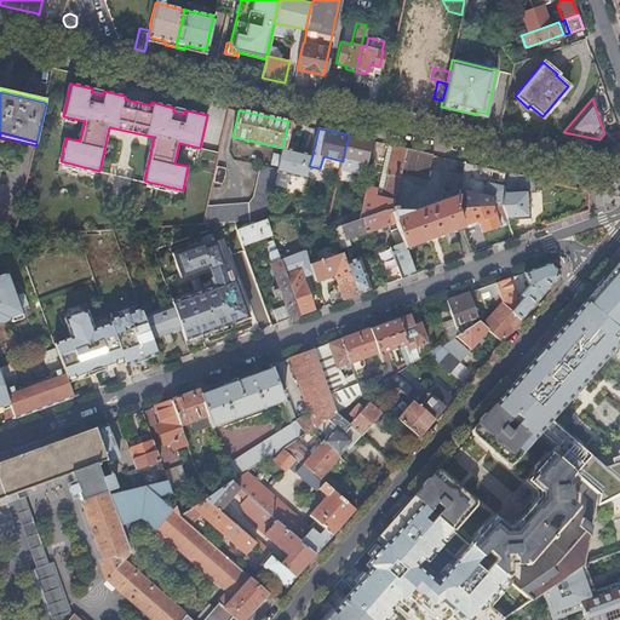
[(368,165),(373,141),(349,135),(343,159),(368,165)]
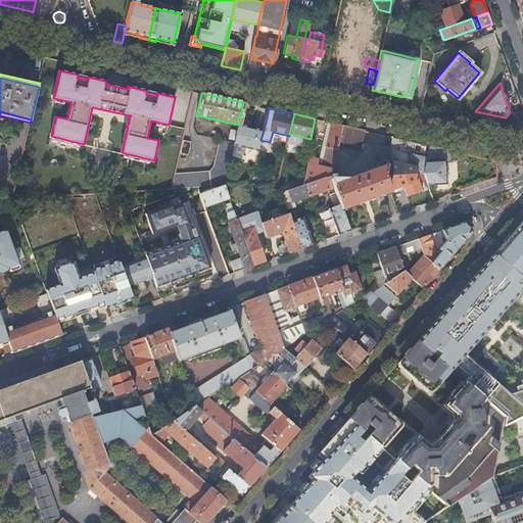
[(326,146),(332,123),(328,122),(318,165),(322,165),(322,164),(325,165),(326,160),(323,160),(325,153),(325,150),(326,146)]
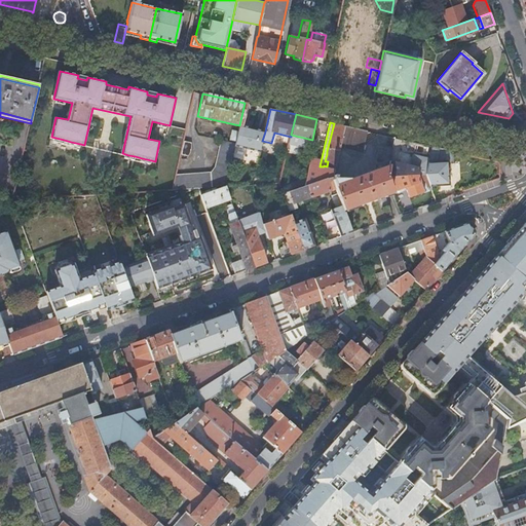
[(345,125),(334,123),(328,147),(327,151),(327,154),(325,161),(328,161),(327,166),(324,165),(324,166),(323,174),(314,176),(311,177),(310,175),(306,176),(306,180),(304,186),(307,185),(333,176),(334,173),(340,147),(345,125)]
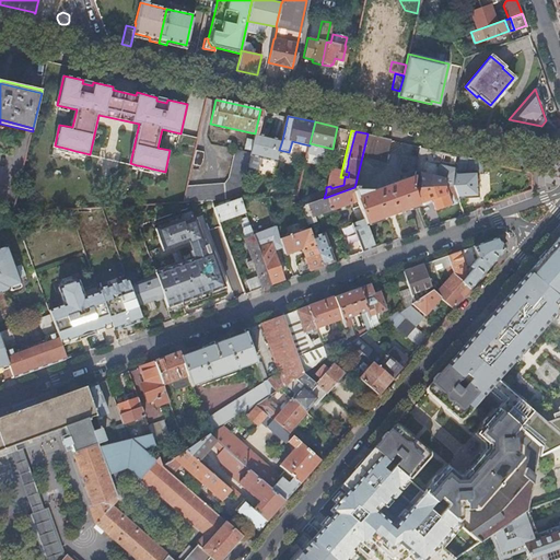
[(251,155),(277,161),(279,150),(282,140),(255,133),(254,140),(252,149),(251,152),(251,155)]
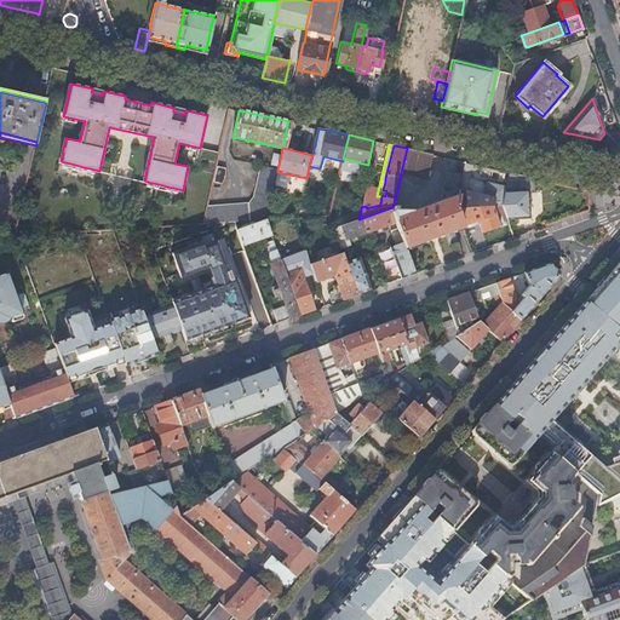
[(426,178),(432,154),(407,148),(401,173),(426,178)]
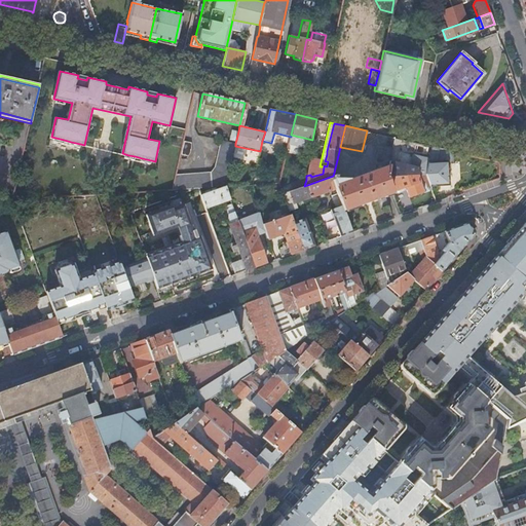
[(201,185),(201,188),(226,185),(235,146),(235,143),(221,140),(216,166),(212,172),(177,175),(174,190),(179,189),(201,185)]
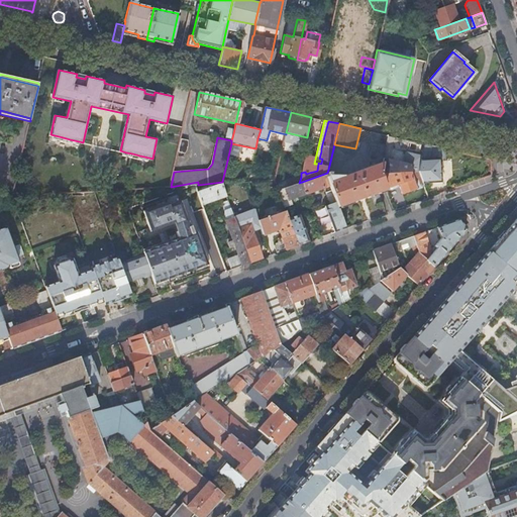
[(181,138),(178,150),(186,152),(188,149),(189,143),(189,140),(181,138)]
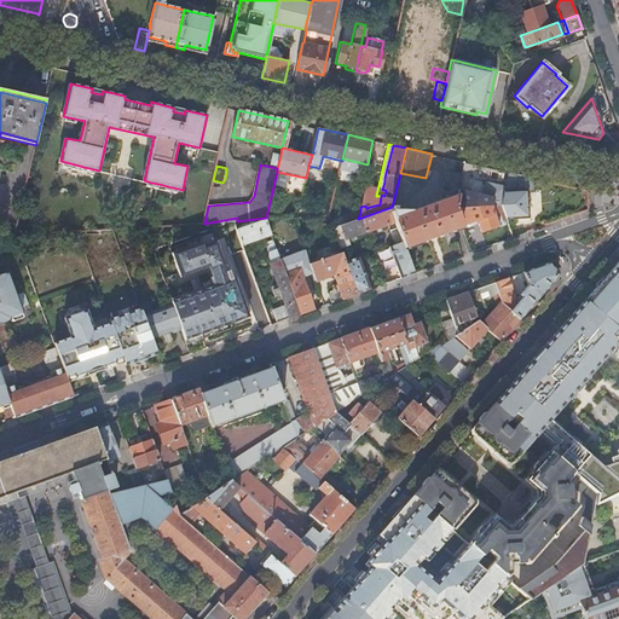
[(404,247),(461,227),(461,226),(453,208),(458,189),(462,173),(446,169),(440,197),(441,200),(412,210),(395,207),(395,204),(393,203),(392,207),(392,212),(395,221),(398,227),(399,235),(403,242),(404,247)]
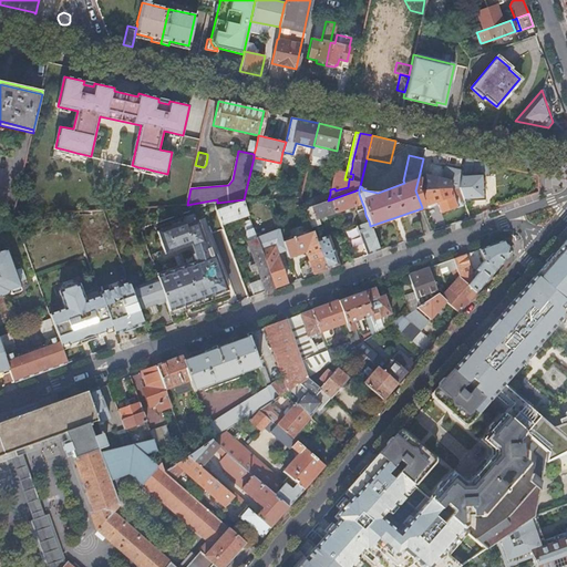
[(488,173),(488,162),(466,157),(460,182),(459,187),(461,194),(463,199),(483,198),(482,174),(488,173)]
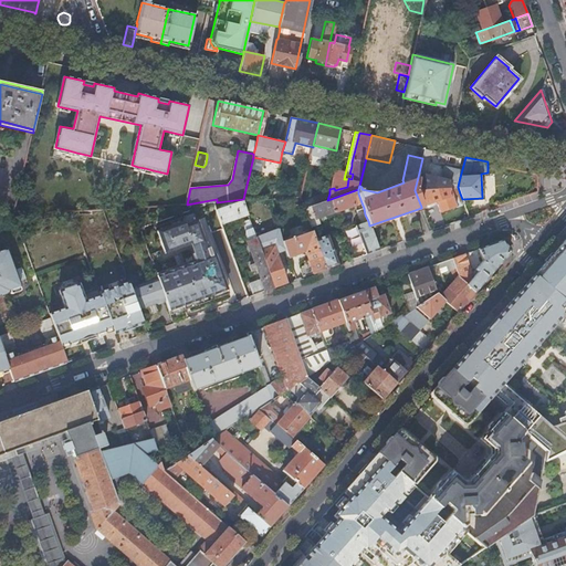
[(419,173),(415,190),(449,188),(450,188),(451,179),(419,173)]
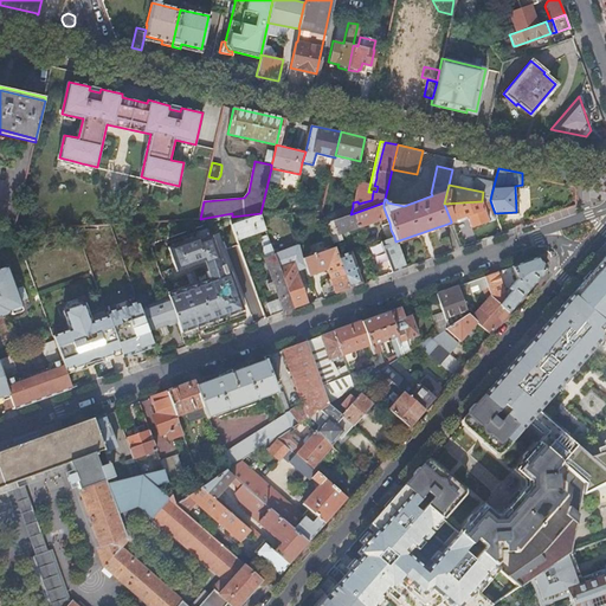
[(482,201),(481,201),(483,211),(483,210),(492,207),(490,200),(482,201)]
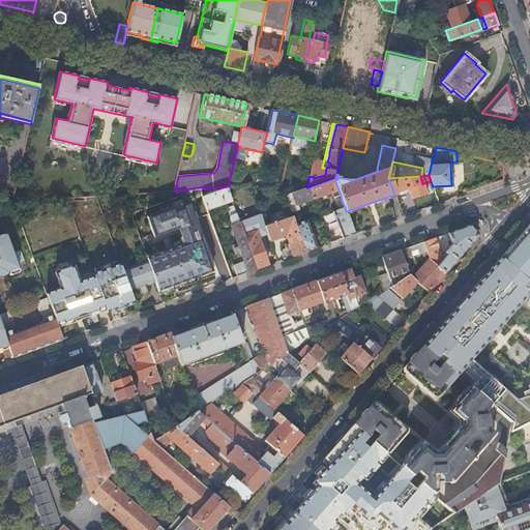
[(422,184),(420,176),(388,178),(394,194),(407,189),(411,200),(427,194),(422,183),(422,184)]
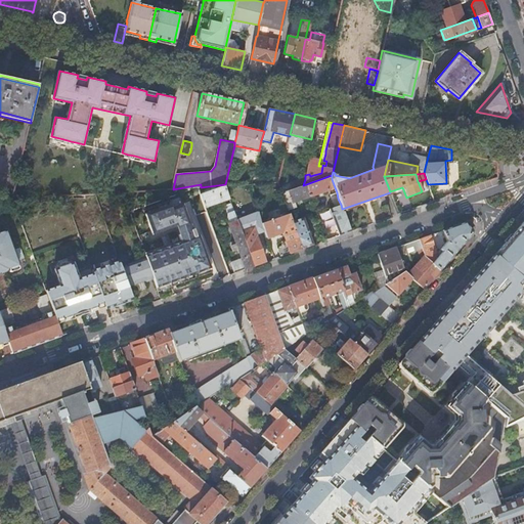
[(306,184),(310,197),(335,187),(332,179),(332,175),(306,184)]
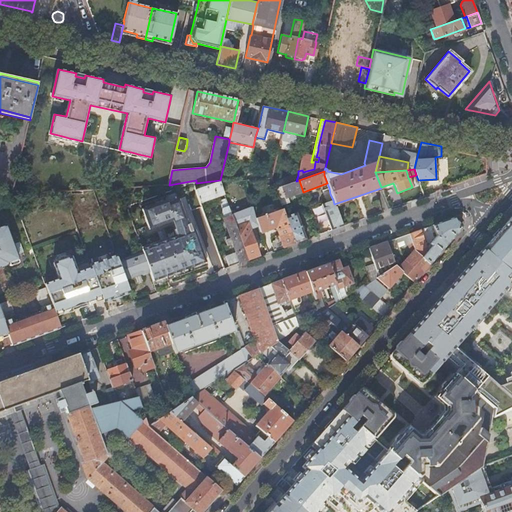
[(289,197),(303,192),(299,180),(296,181),(276,188),(278,194),(282,205),(291,202),(289,197)]
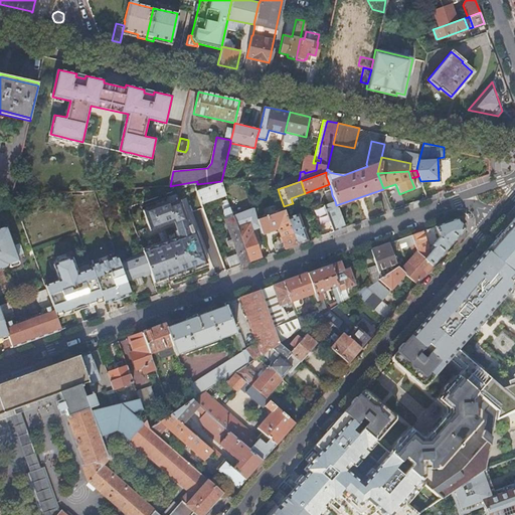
[(225,194),(220,183),(211,186),(210,184),(196,189),(202,203),(225,195),(225,194)]
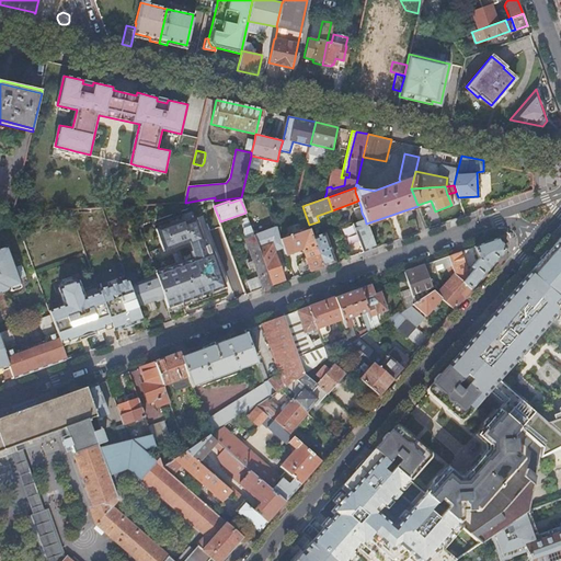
[(402,215),(401,215),(404,224),(413,220),(410,212),(402,215)]
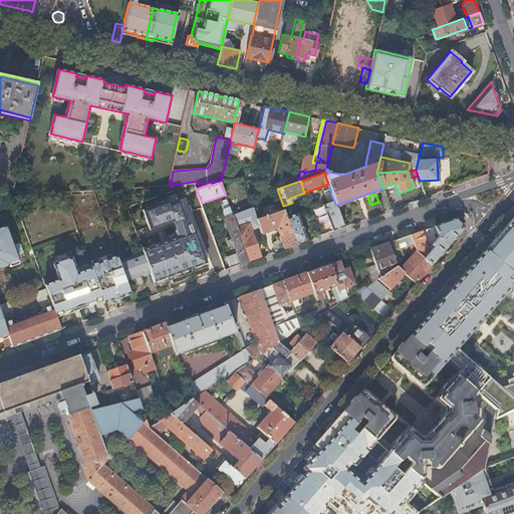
[(229,207),(226,199),(220,202),(222,209),(222,213),(225,219),(224,220),(231,239),(228,240),(230,244),(233,243),(236,254),(226,258),(230,267),(248,261),(231,213),(229,207)]
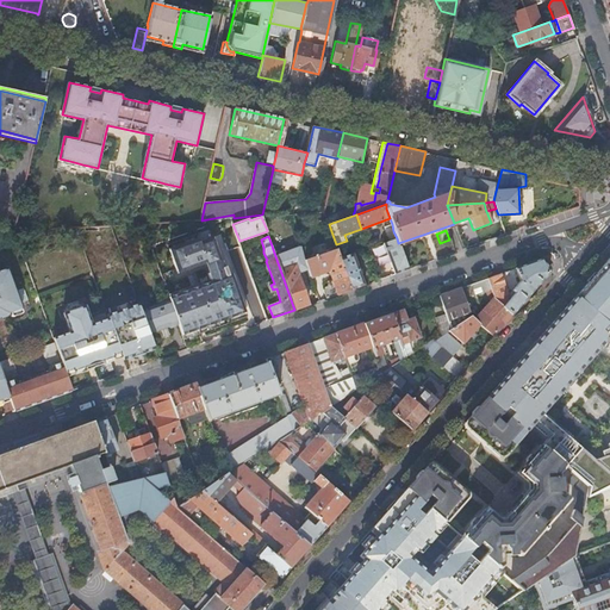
[(207,238),(235,316),(244,312),(230,274),(226,275),(224,267),(223,267),(212,237),(207,238)]
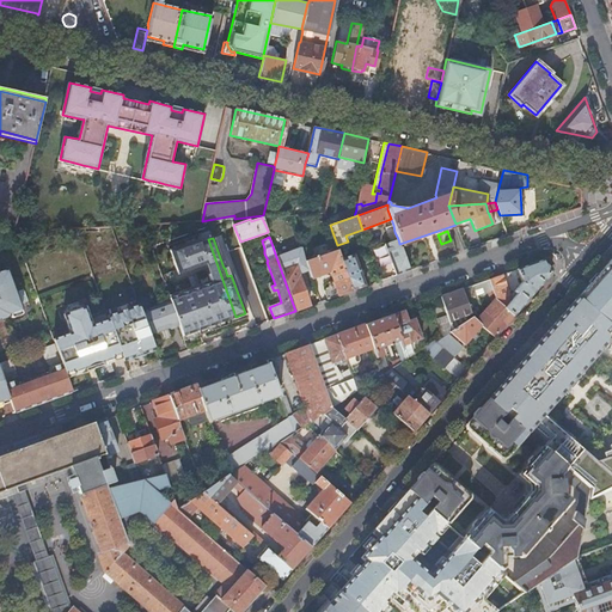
[(183,336),(236,317),(208,239),(200,243),(199,239),(169,249),(177,274),(206,264),(206,263),(208,269),(212,268),(213,271),(209,274),(207,274),(210,282),(169,298),(170,300),(178,325),(183,336)]
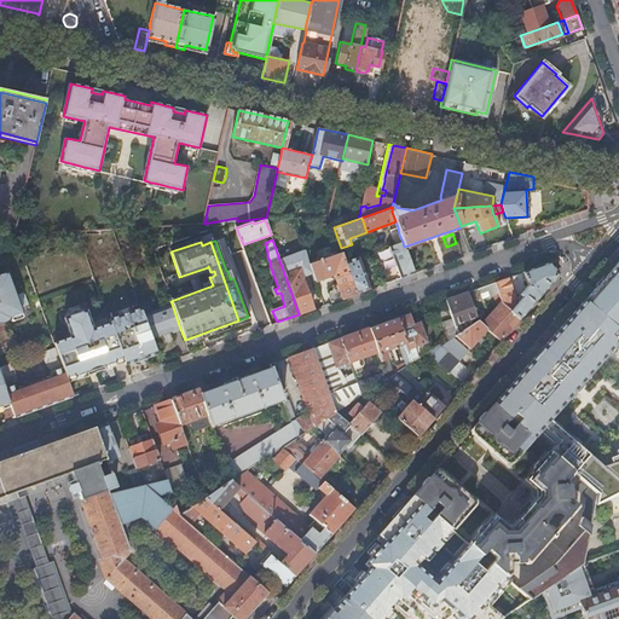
[(400,278),(414,272),(404,247),(403,242),(395,244),(388,247),(400,278)]
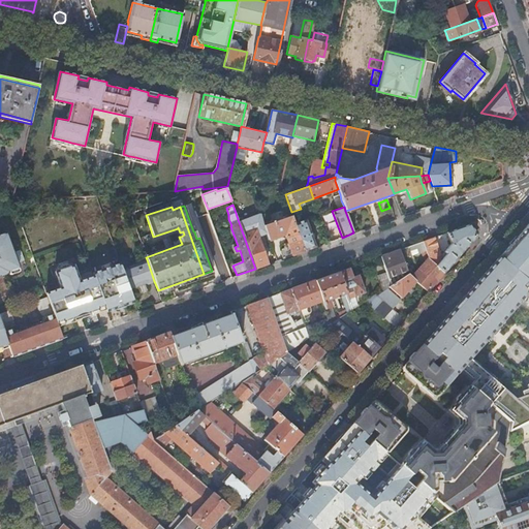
[(238,219),(255,269),(267,265),(255,230),(252,231),(246,234),(244,227),(250,225),(244,210),(236,213),(238,219)]
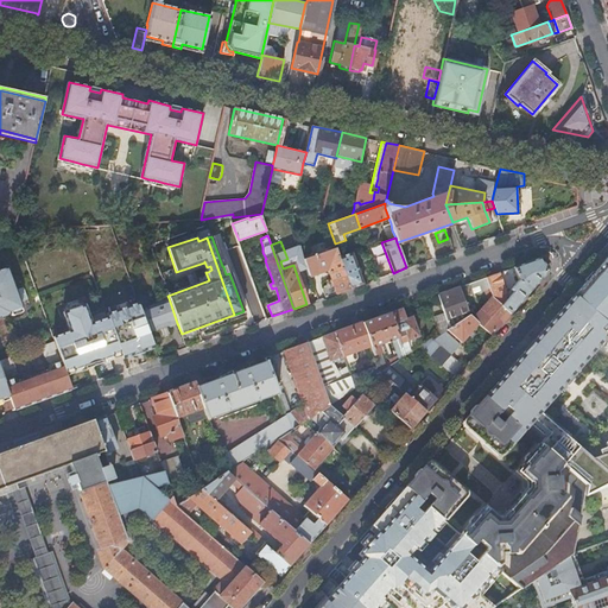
[(325,297),(350,289),(339,257),(336,247),(305,259),(311,276),(324,271),(329,272),(331,279),(329,280),(330,284),(323,286),(322,289),(325,297)]
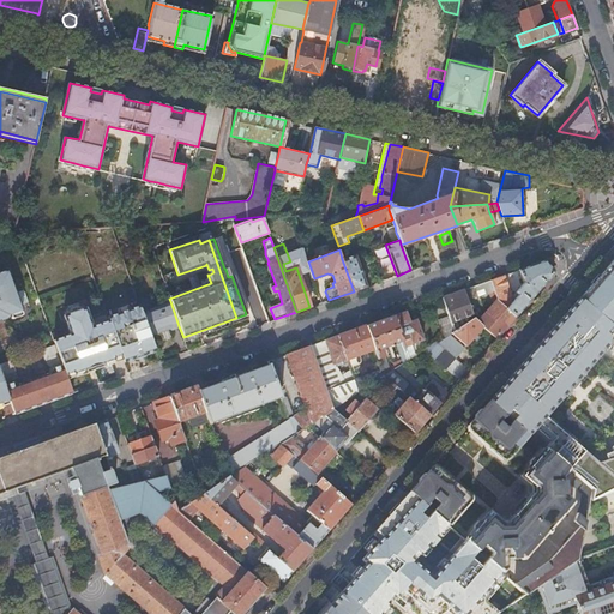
[(354,292),(366,287),(359,264),(359,263),(355,254),(342,259),(354,292)]
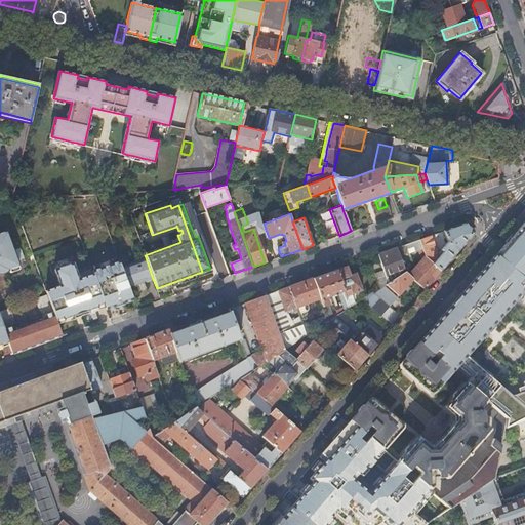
[(435,323),(418,341),(433,354),(438,359),(451,371),(456,364),(471,376),(465,384),(484,402),(485,402),(497,386),(465,356),(482,336),(492,324),(522,289),(518,286),(523,280),(521,278),(524,272),(524,219),(493,256),(467,286),(461,292),(459,294),(457,297),(450,305),(445,312),(440,318),(435,323)]
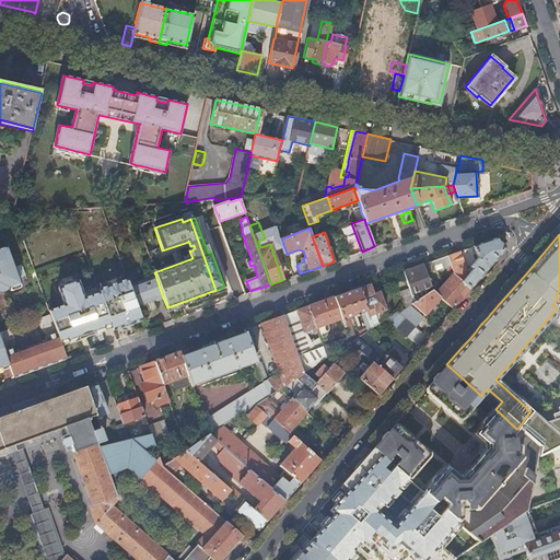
[(458,251),(446,255),(453,273),(469,288),(504,248),(497,237),(473,246),(477,259),(467,271),(466,270),(458,251)]
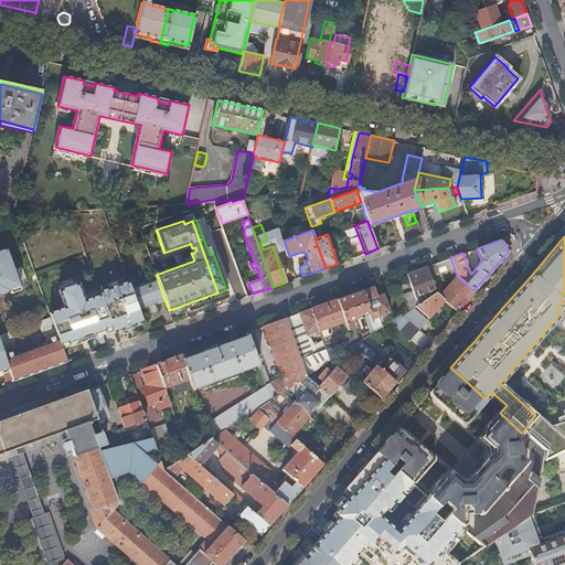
[(0,294),(10,290),(10,289),(21,285),(19,280),(14,269),(8,249),(0,252),(0,294)]
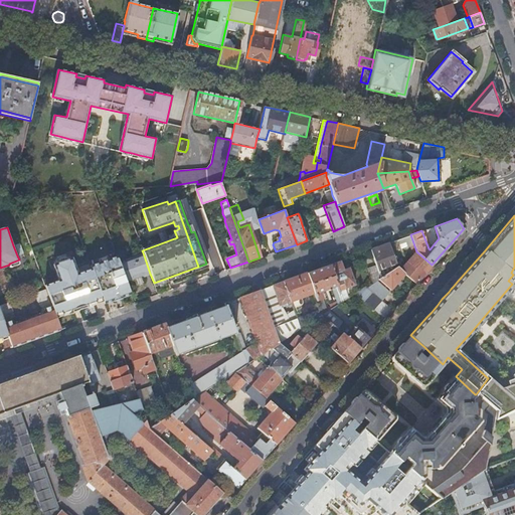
[(410,234),(387,242),(391,250),(392,254),(402,251),(401,247),(409,244),(413,253),(400,269),(405,274),(415,283),(432,265),(416,251),(410,234)]
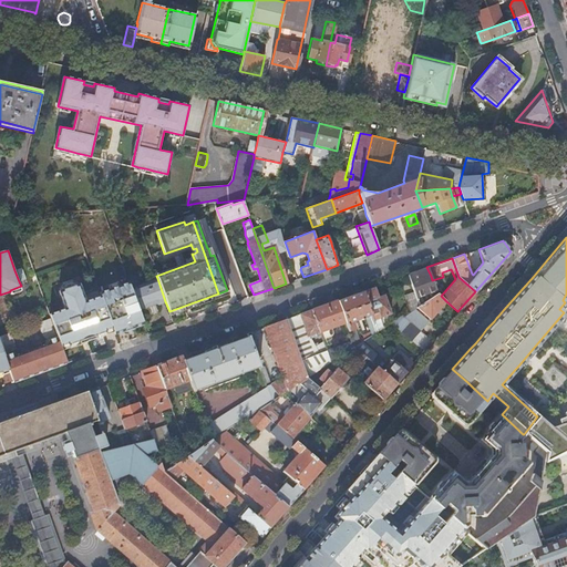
[(22,267),(14,270),(19,281),(27,278),(22,267)]
